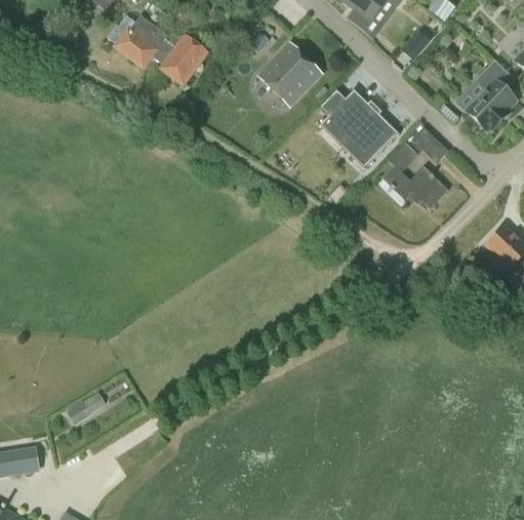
[(92,0),(106,10),(113,0),(92,0)]
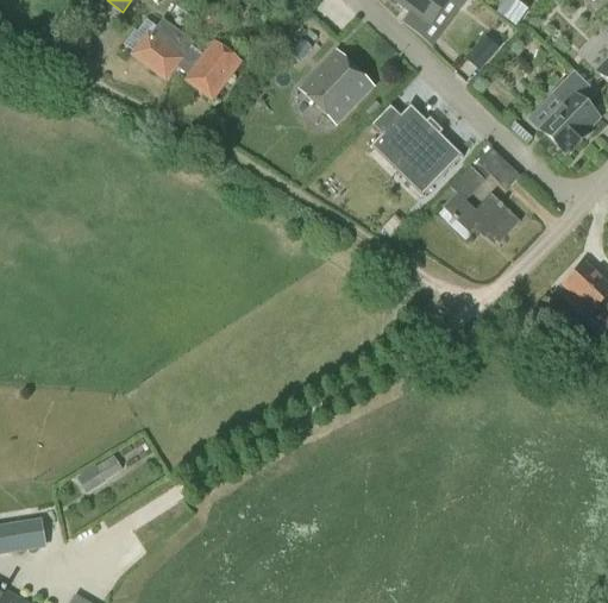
[(177,0),(170,11),(189,25),(199,13),(182,0),(177,0)]
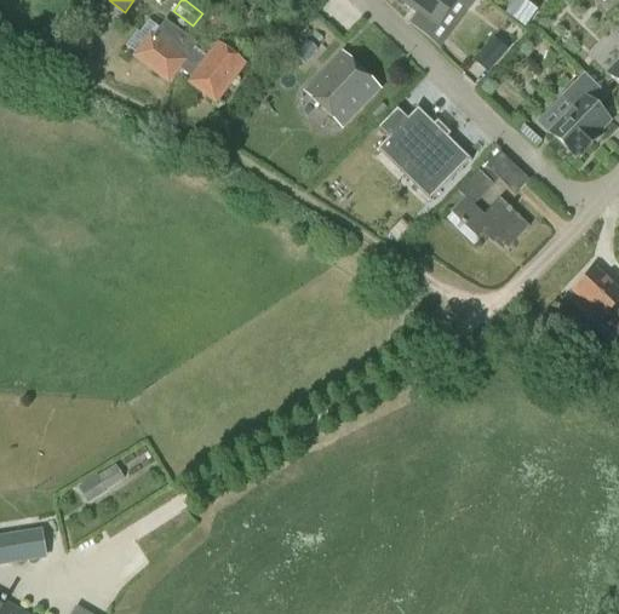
[(408,0),(419,9),(411,21),(430,35),(456,0),(462,0),(466,4),(469,0),(408,0)]
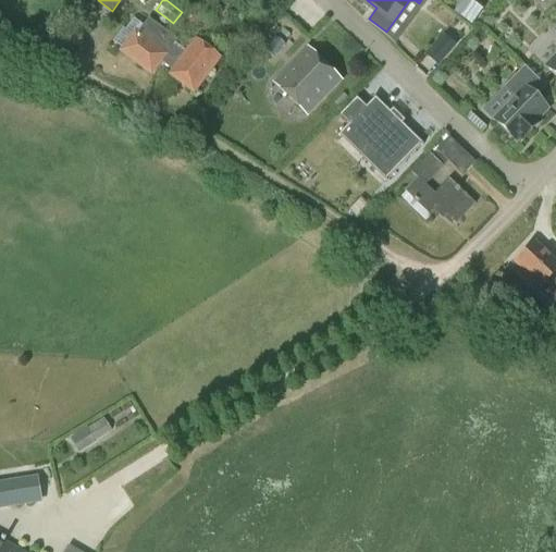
[(460,0),(455,8),(472,22),(484,7),(476,0),(460,0)]
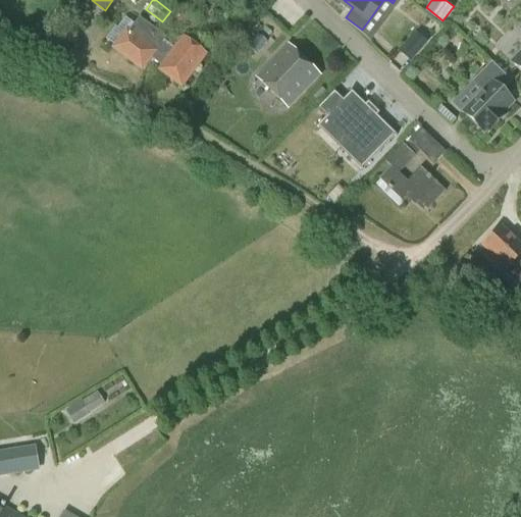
[(159,67),(180,84),(206,51),(184,34),(172,49),(162,41),(166,35),(139,14),(125,32),(123,30),(112,45),(142,67),(151,55),(162,63),(159,67)]
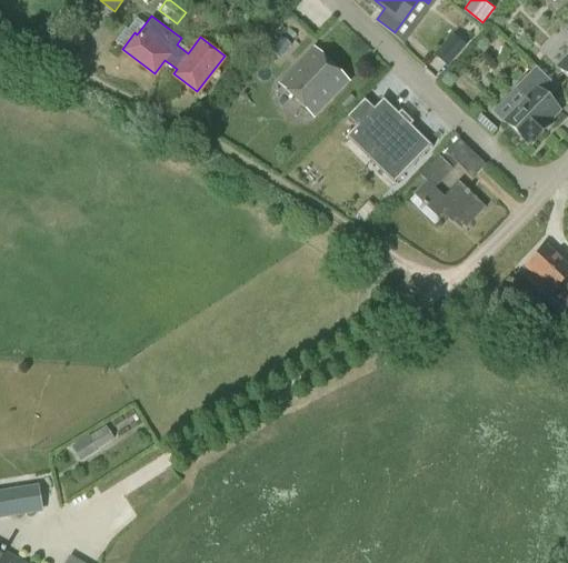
[(567,27),(567,52),(558,63),(567,73),(567,27)]
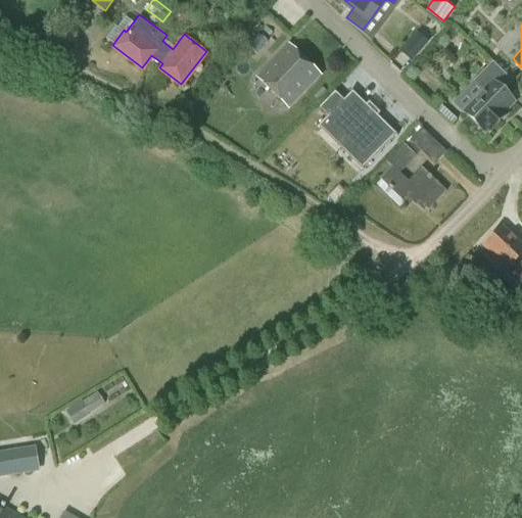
[(268,39),(259,30),(247,42),(256,50),(268,39)]
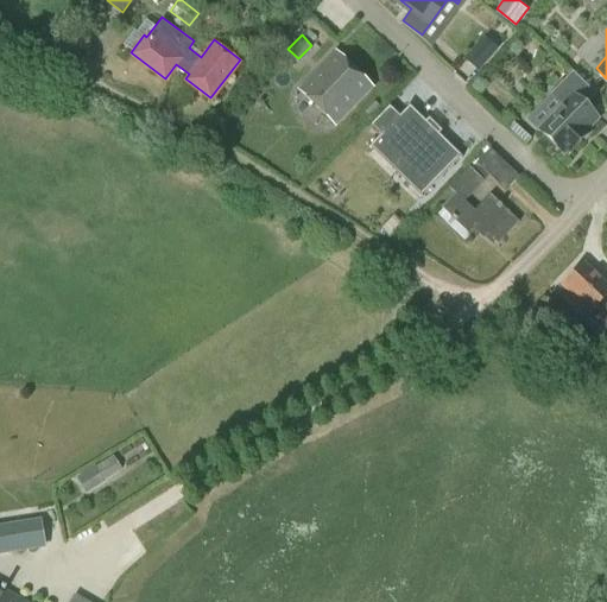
[(485,37),(466,59),(474,67),(493,44),(485,37)]
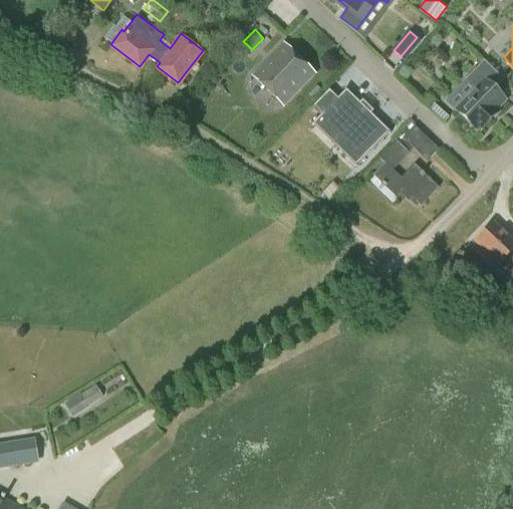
[(283,101),(314,70),(285,42),(254,73),(283,101)]
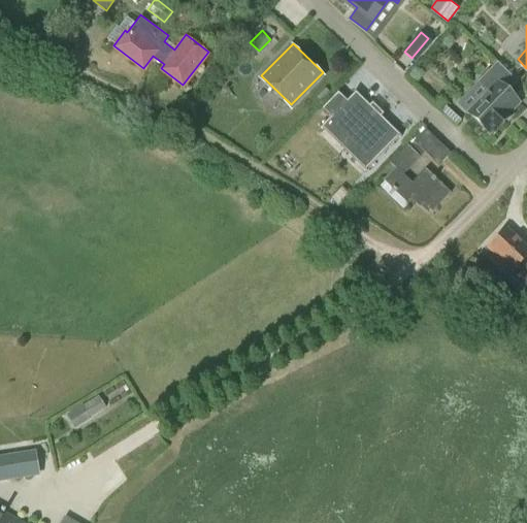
[(490,131),(492,129),(494,131),(512,111),(509,110),(520,100),(507,89),(517,78),(497,60),(480,78),(489,88),(468,109),(490,131)]
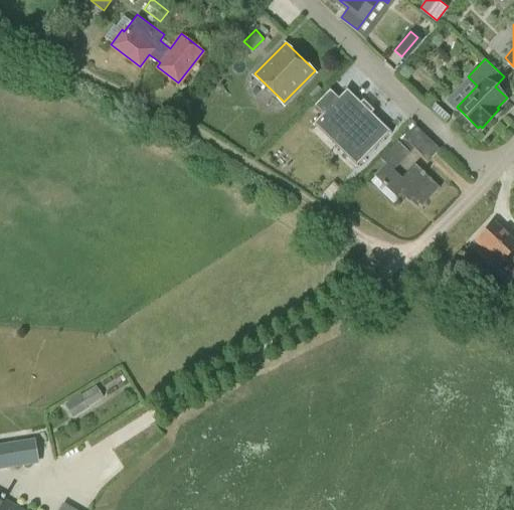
[(391,130),(372,111),(375,108),(374,107),(369,112),(363,107),(365,105),(346,86),(345,87),(346,88),(339,96),(330,87),(314,104),(323,112),(313,122),(315,123),(319,118),(360,158),(355,163),(356,164),(389,130),(390,131),(391,130)]
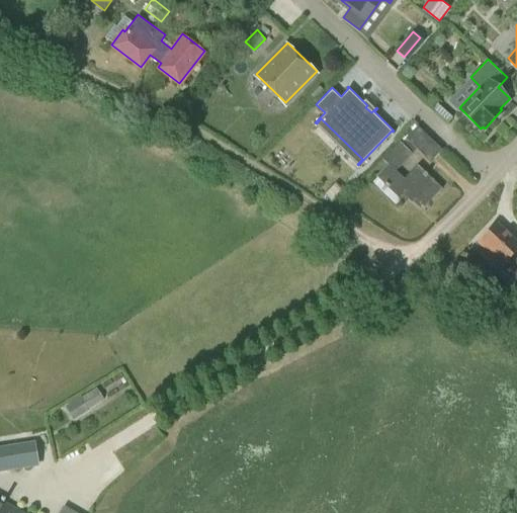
[(406,137),(402,142),(412,152),(417,148),(430,160),(441,149),(417,125),(406,137)]
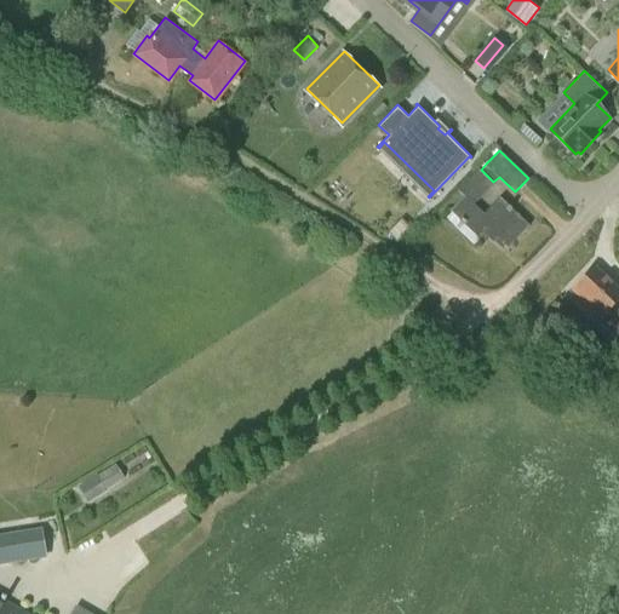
[(491,229),(508,245),(529,223),(502,195),(485,211),(475,201),(493,182),(479,167),(459,188),(463,191),(451,207),(482,237),(491,229)]
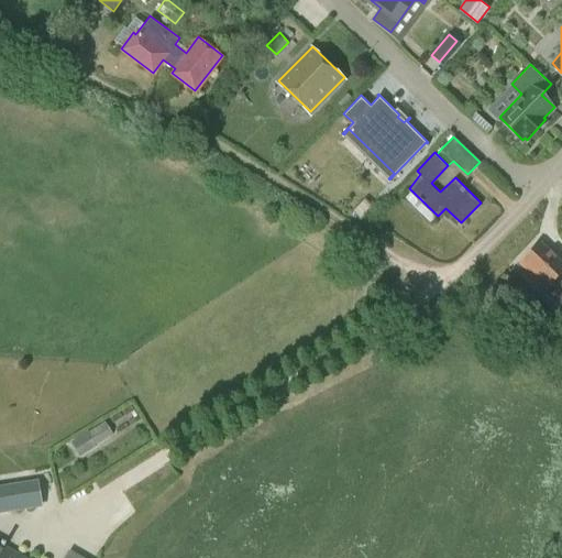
[(354,207),(353,208),(362,218),(366,214),(374,205),(365,196),(354,207)]
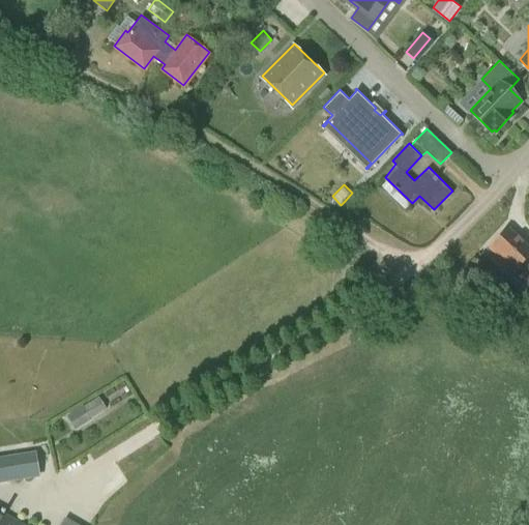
[(528,244),(509,227),(491,246),(513,269),(512,271),(528,288),(528,244)]
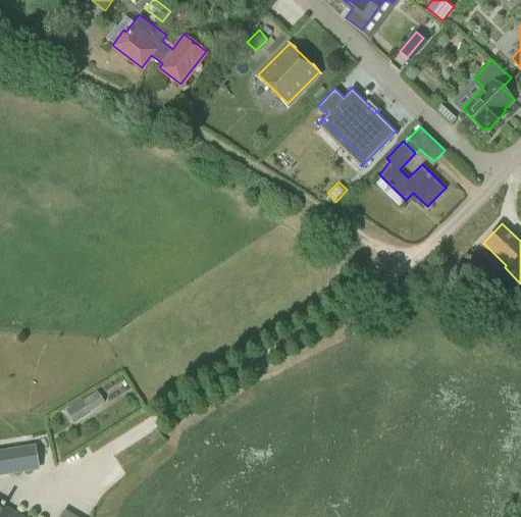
[(83,401),(83,400),(66,410),(74,422),(105,403),(98,391),(83,401)]
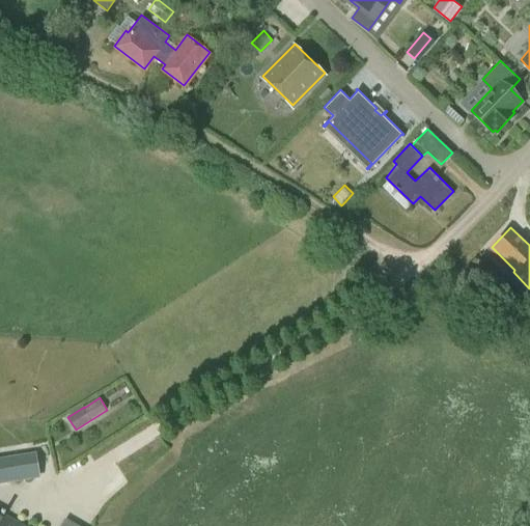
[(36,449),(3,454),(6,478),(39,473),(36,449)]
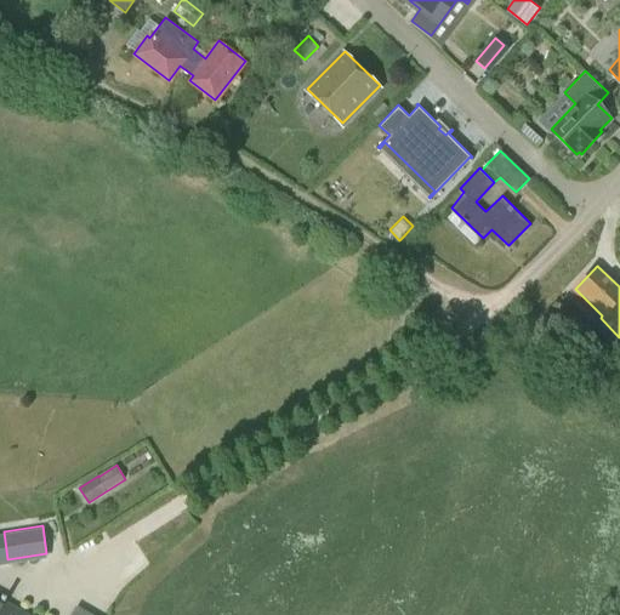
[(0,614),(33,614),(0,596),(0,614)]
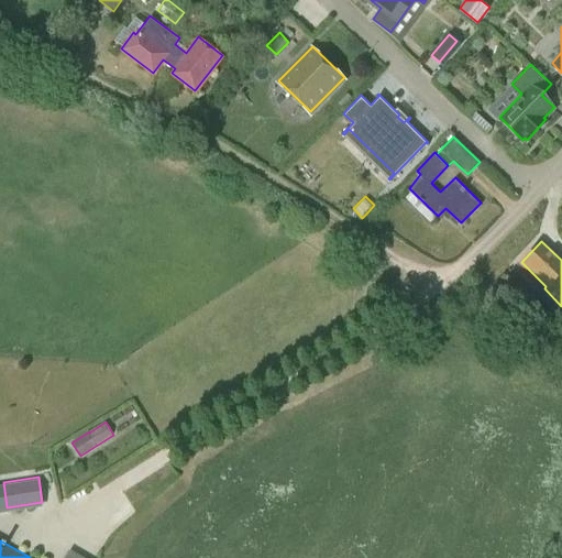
All buildings are outlined.
